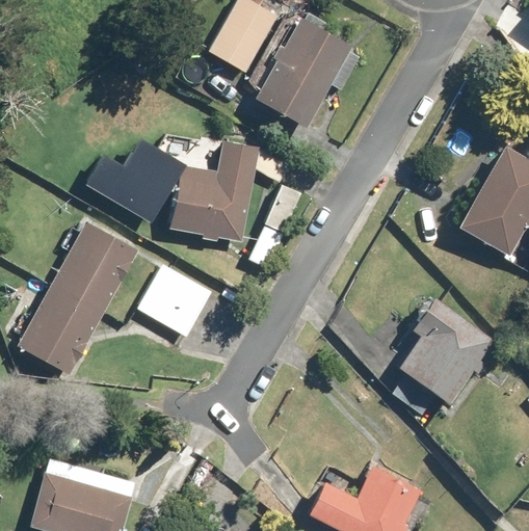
[(245,72),(278,16),(250,0),(238,0),(209,51),(245,72)]
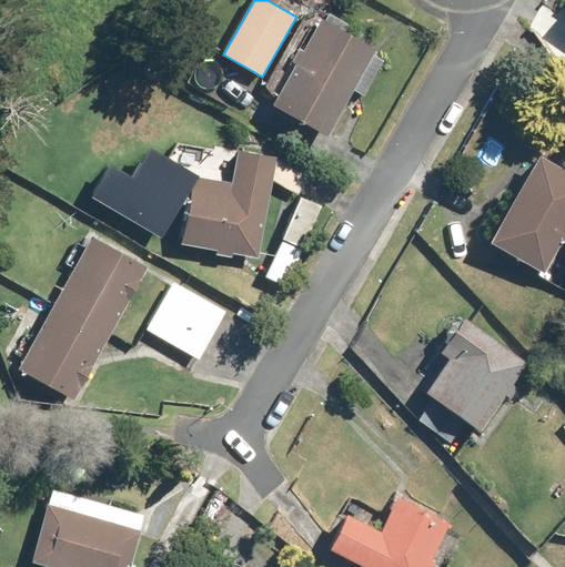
[(273,105),(328,134),(371,51),(318,22),(273,105)]
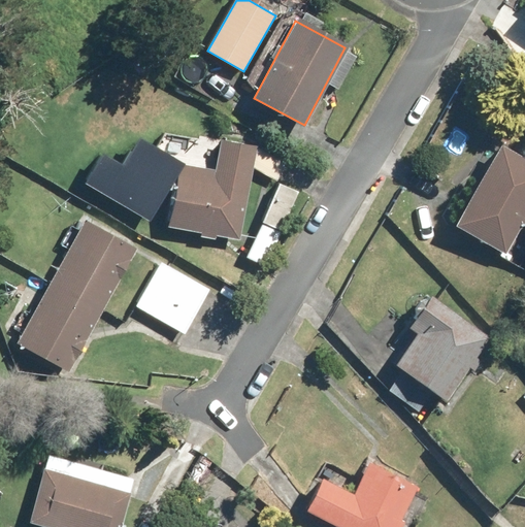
[(164,224),(238,237),(254,147),(220,141),(215,169),(187,165),(141,136),(122,166),(102,155),(89,177),(164,224)]
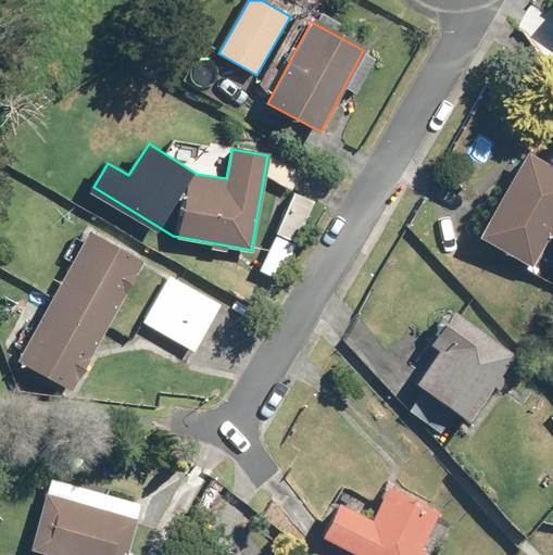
[(552,172),(523,155),(476,234),(532,267),(552,232),(552,172)]
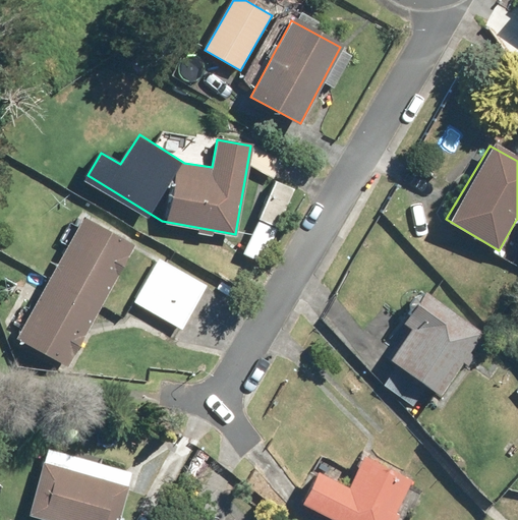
[(13,342),(64,370),(134,244),(82,216),(13,342)]
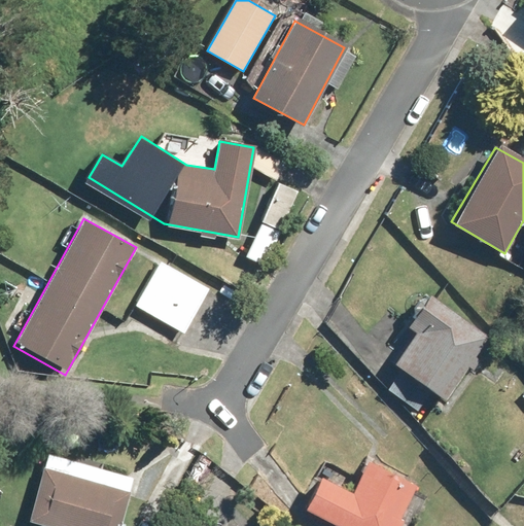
[(161,265),(135,308),(186,338),(212,293),(161,265)]
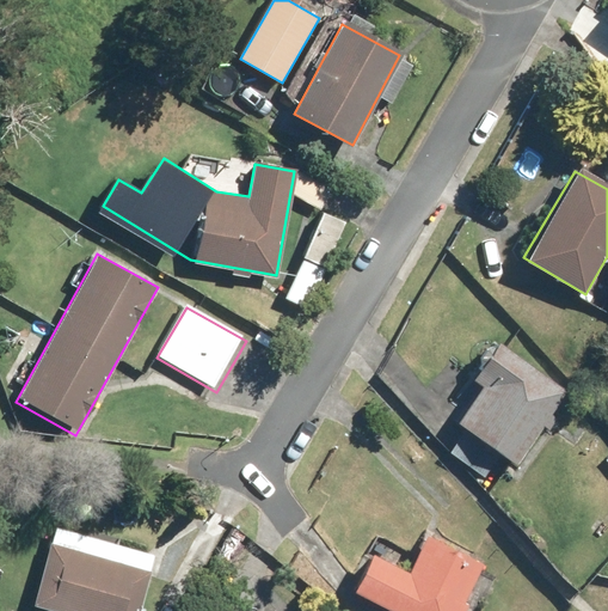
[(443,411),(515,463),(565,392),(495,341),(443,411)]
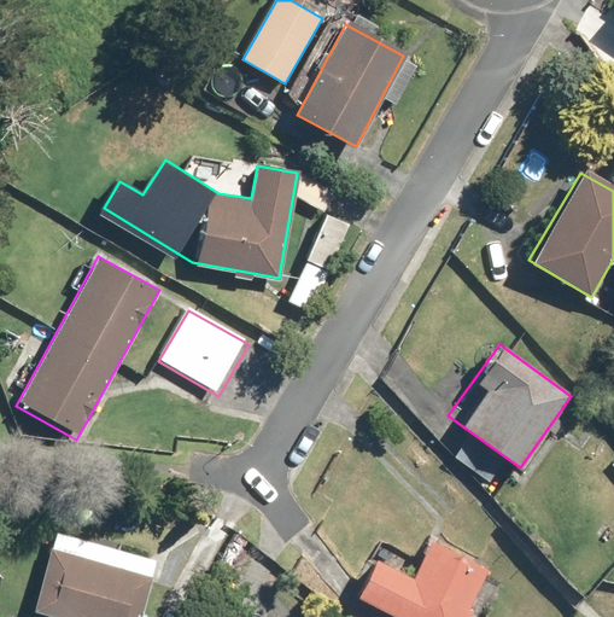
[(373,556),(351,595),(392,616),(458,616),(484,570),(427,540),(409,575),(373,556)]
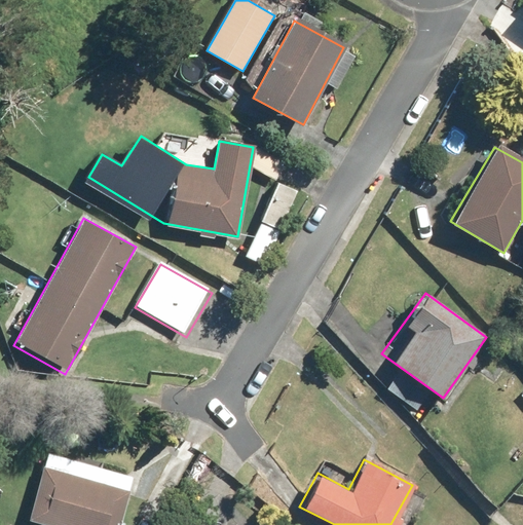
[(39,470),(26,518),(51,524),(116,524),(125,493),(39,470)]
